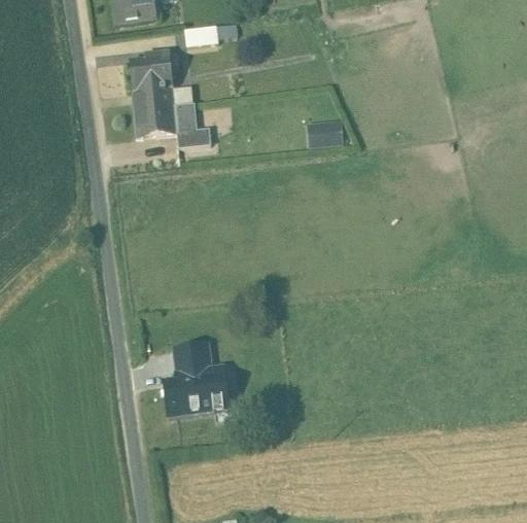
[(110,0),(113,23),(155,18),(153,0),(110,0)]
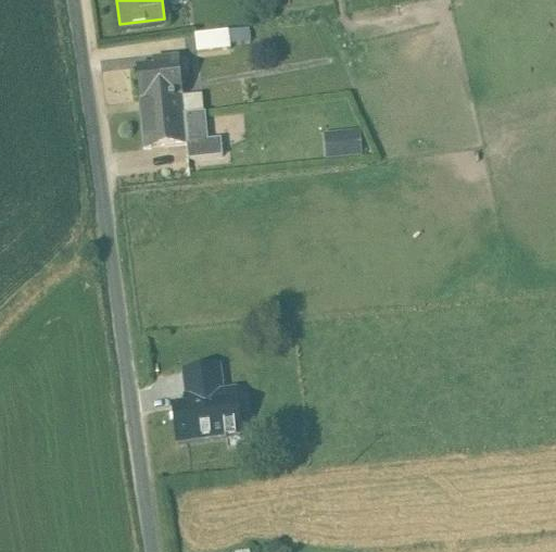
[(249,24),(228,26),(229,40),(250,37),(249,24)]
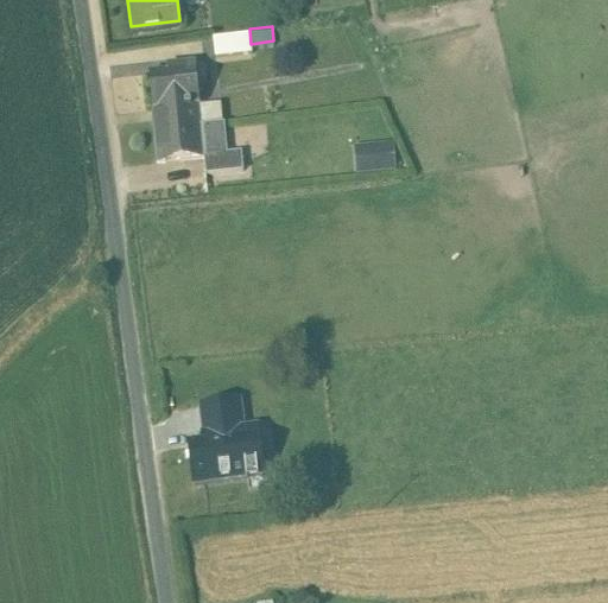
[(249,29),(213,33),(215,52),(252,48),(251,44),(249,29)]
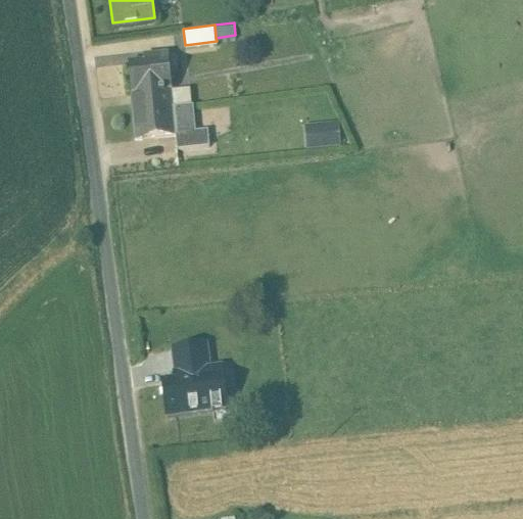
[(143,51),(144,57),(129,58),(131,90),(132,90),(171,86),(171,87),(172,87),(168,49),(143,51)]
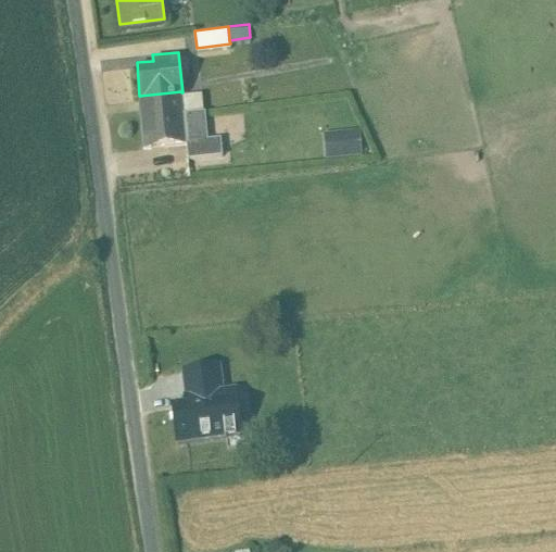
[(182,92),(181,92),(184,111),(202,109),(200,90),(182,92)]
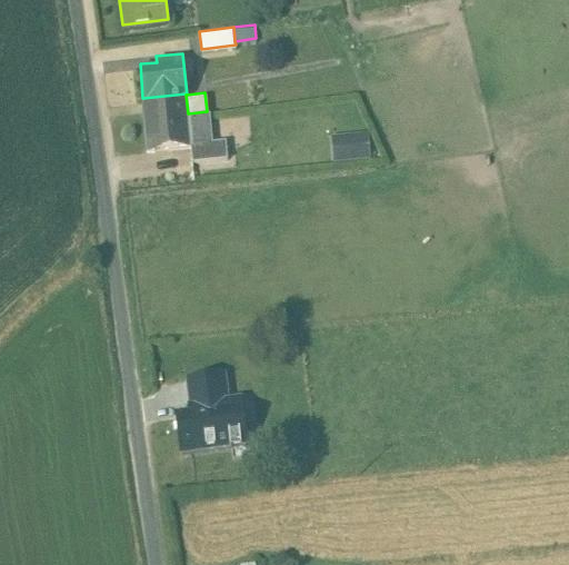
[(186,93),(143,98),(148,146),(190,142),(212,140),(211,128),(210,111),(207,111),(188,114),(186,95),(186,93)]
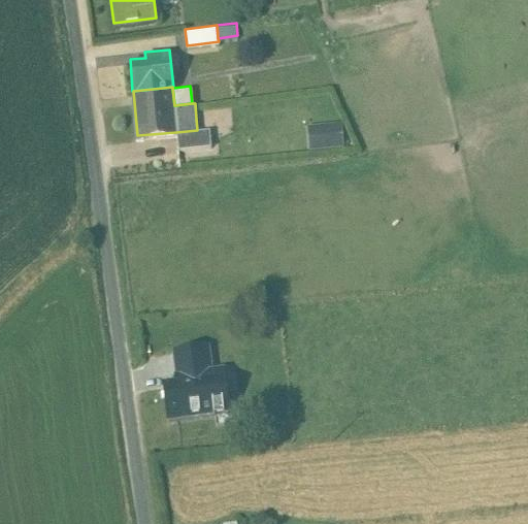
[(208,118),(196,119),(197,130),(176,132),(178,148),(211,144),(208,118)]
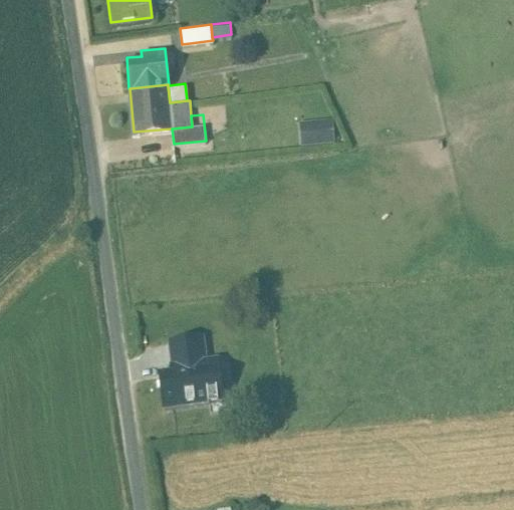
[(301,141),(335,139),(334,114),(300,115),(301,141)]
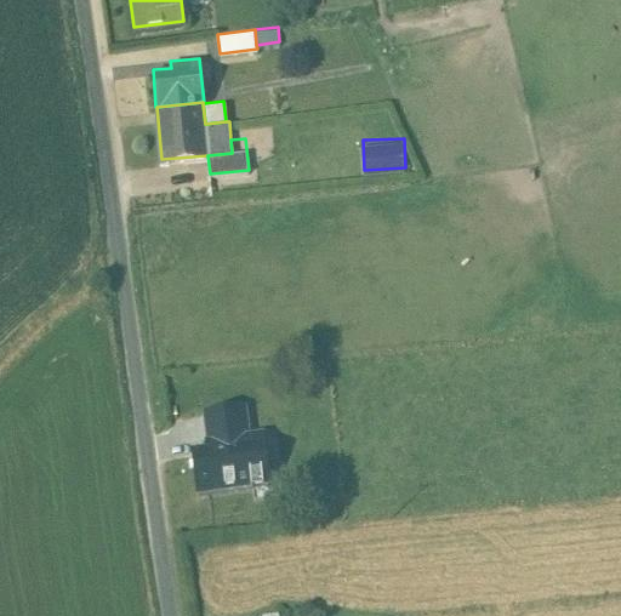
[(229,440),(258,437),(255,416),(227,420),(229,440)]
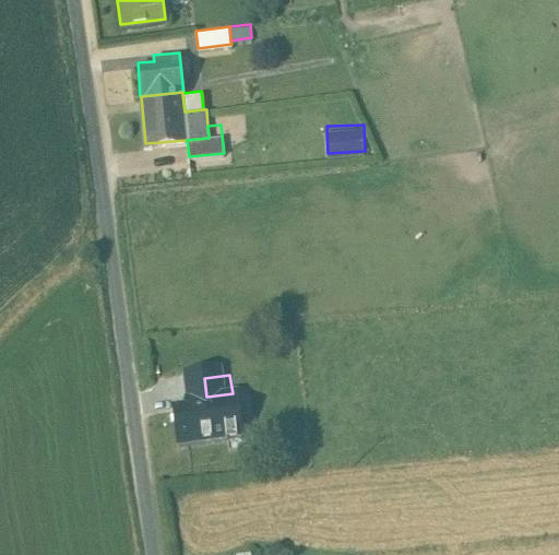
[(206,397),(187,399),(188,406),(175,408),(179,443),(239,435),(234,393),(233,393),(206,397)]
